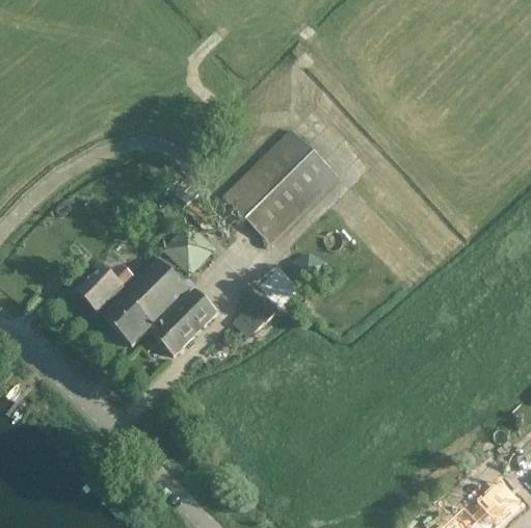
[(336,176),(291,131),(227,195),(270,240),(336,176)]
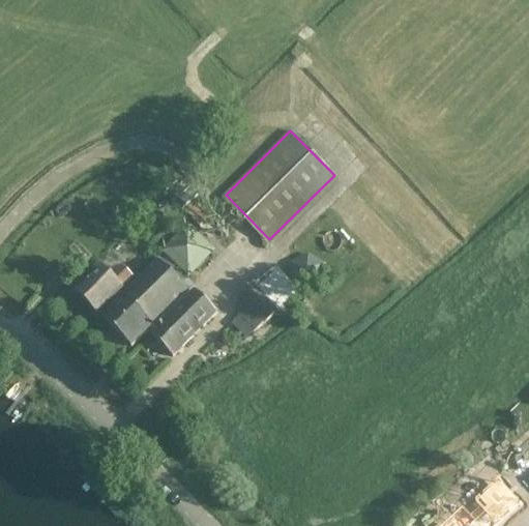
[(180,207),(196,192),(182,178),(177,183),(175,181),(165,192),(180,207)]
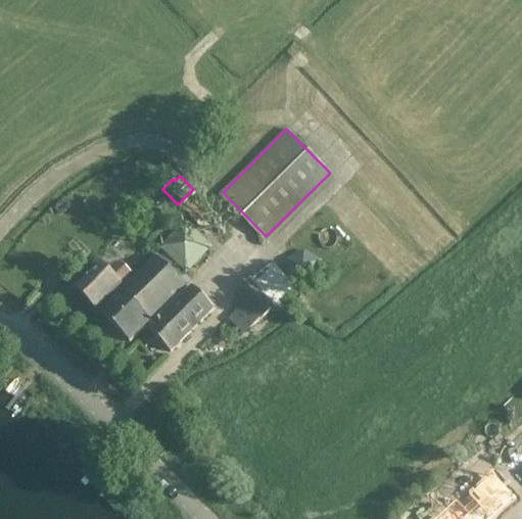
[(171,347),(212,307),(192,285),(159,318),(154,312),(184,283),(156,254),(101,308),(130,336),(145,321),(171,347)]
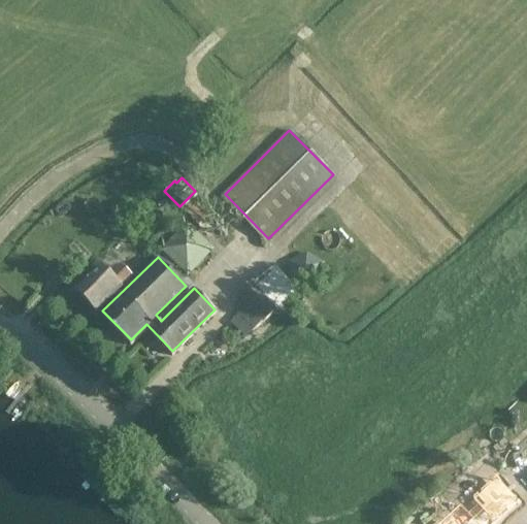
[(121,265),(110,275),(101,266),(78,289),(97,306),(120,284),(130,273),(121,265)]
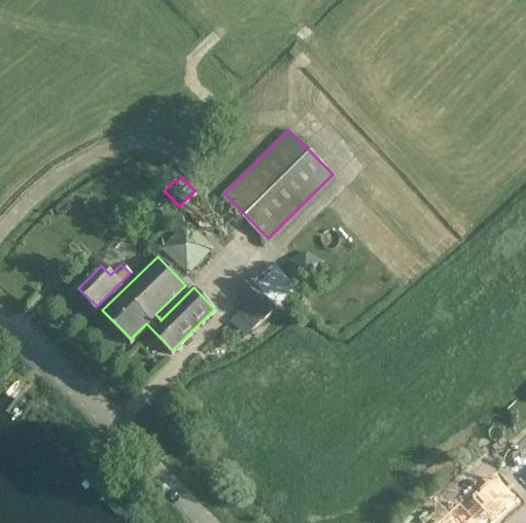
[(253,329),(279,307),(254,279),(239,292),(247,302),(237,311),(253,329)]
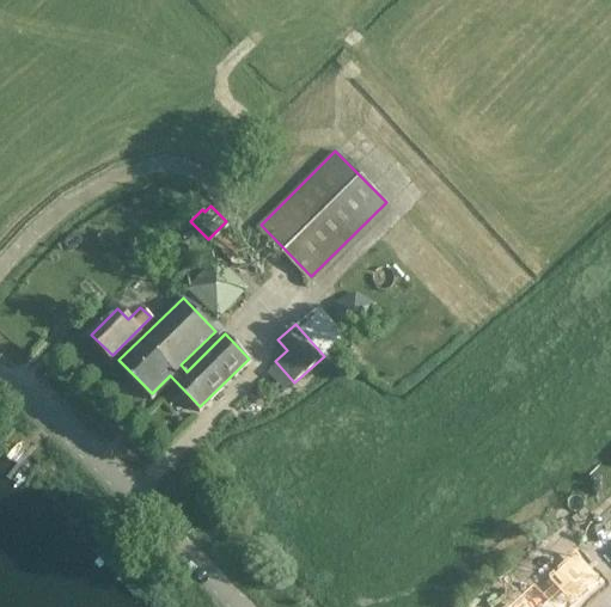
[(551,606),(532,586),(508,606),(551,606)]
